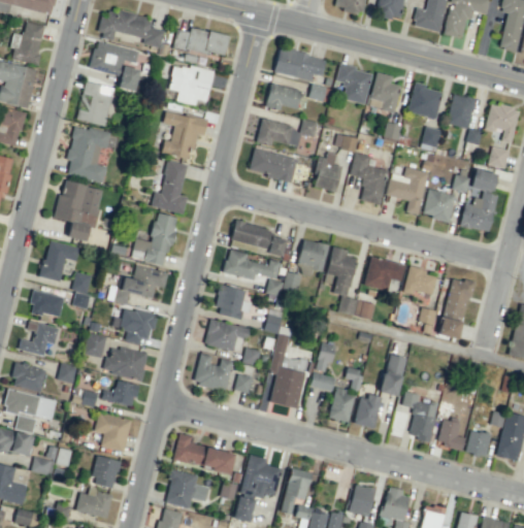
[(0,0),(0,2),(54,12),(55,0),(0,0)]
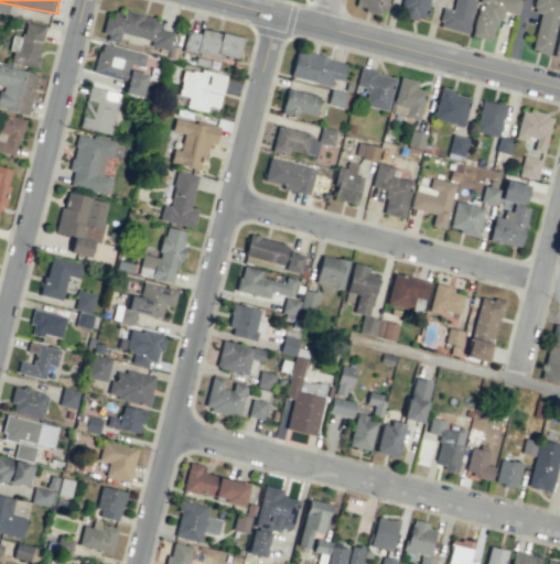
[(358,0),(357,7),(389,13),(391,0),(358,0)]
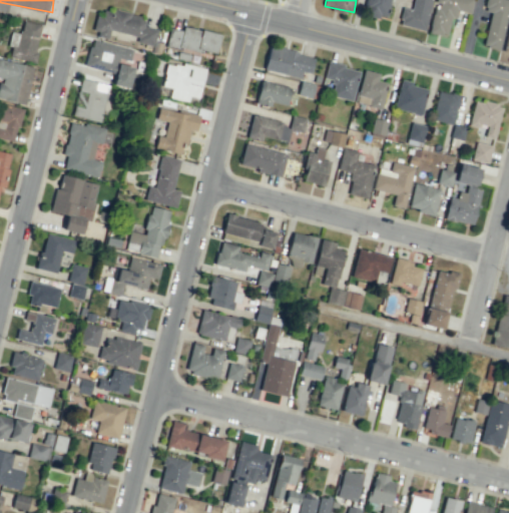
[(389,19),(393,0),(369,0),(366,14),(389,19)]
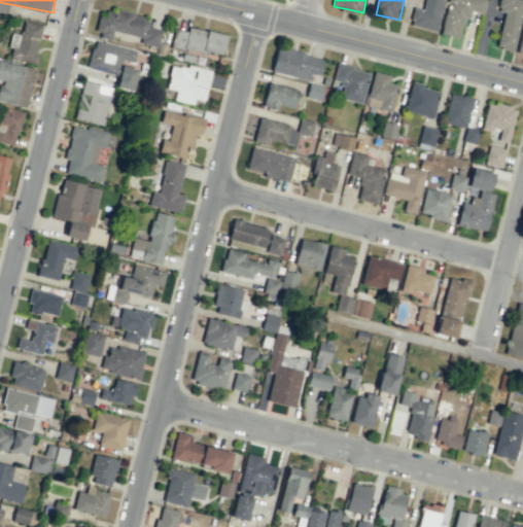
[(446,0),(427,0),(426,9),(417,7),(413,25),(440,31),(446,0)]
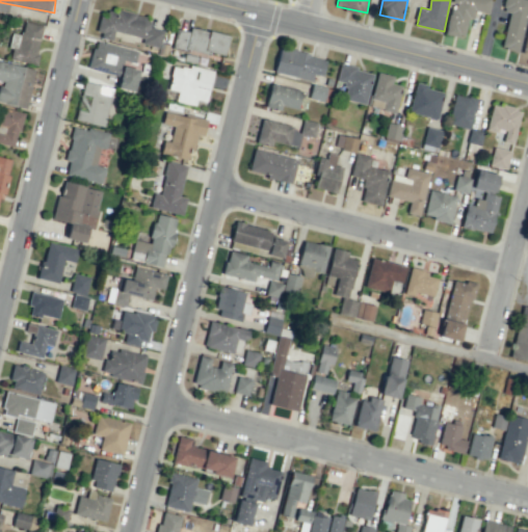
[(494,0),(456,0),(455,7),(453,7),(448,33),(468,38),(474,9),(491,14),(494,0)]
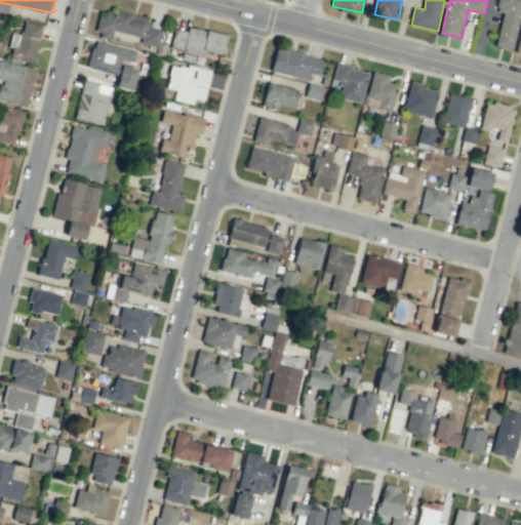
[(497,47),(515,51),(520,25),(520,0),(501,0),(498,11),(505,12),(497,47)]
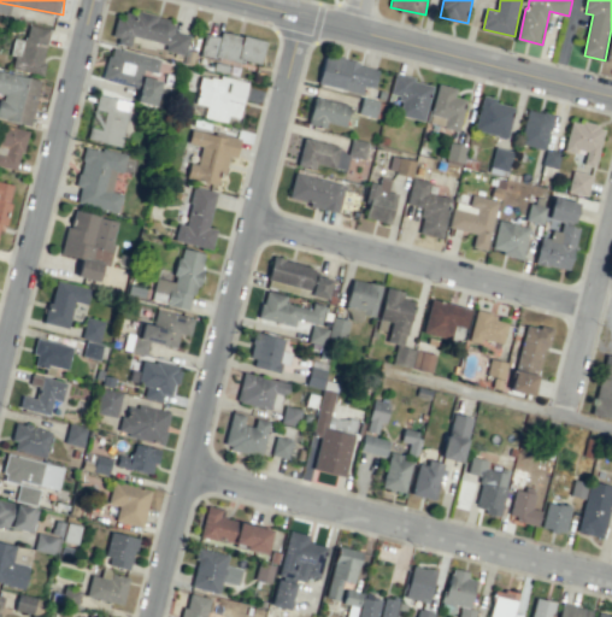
[(188,54),(193,35),(176,31),(178,21),(139,12),(139,15),(123,10),(116,40),(134,45),(135,36),(169,43),(168,51),(188,54)]
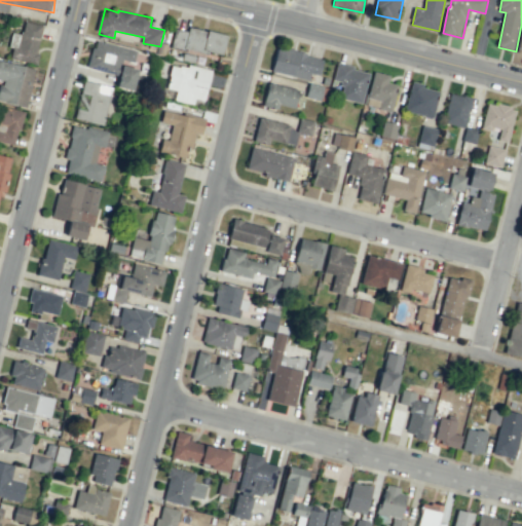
[(14,33),(11,46),(14,47),(12,59),(39,64),(42,53),(39,52),(44,25),(27,22),(24,34),(14,33)]
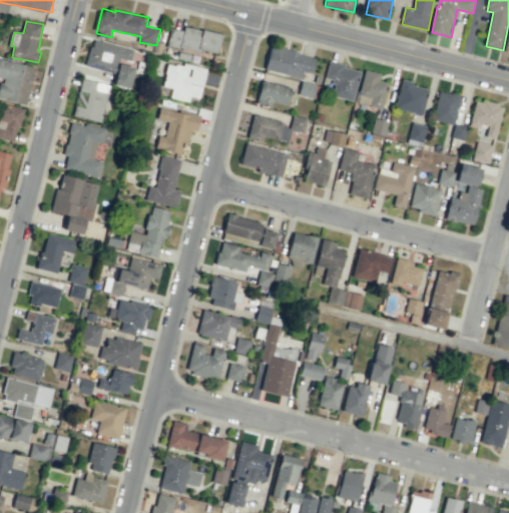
[(223,35),(186,25),(185,30),(173,27),(169,43),(218,55),(223,35)]
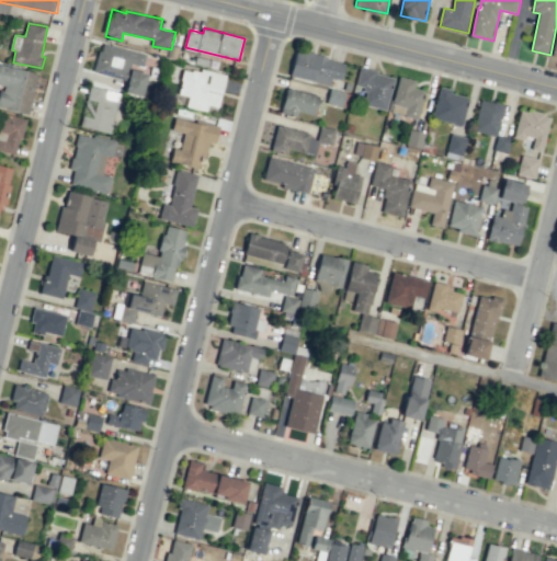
[(148,54),(144,72),(149,73),(144,95),(126,92),(129,80),(125,79),(103,73),(95,71),(101,50),(103,52),(106,43),(148,54)]
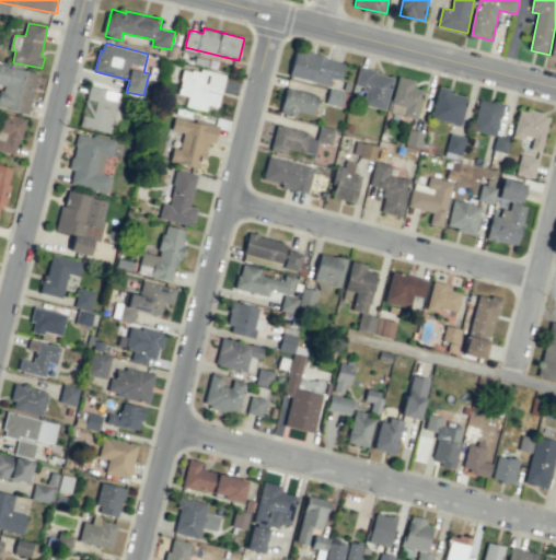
[(292,78),(332,84),(333,78),(344,80),(346,59),(297,51),(292,78)]
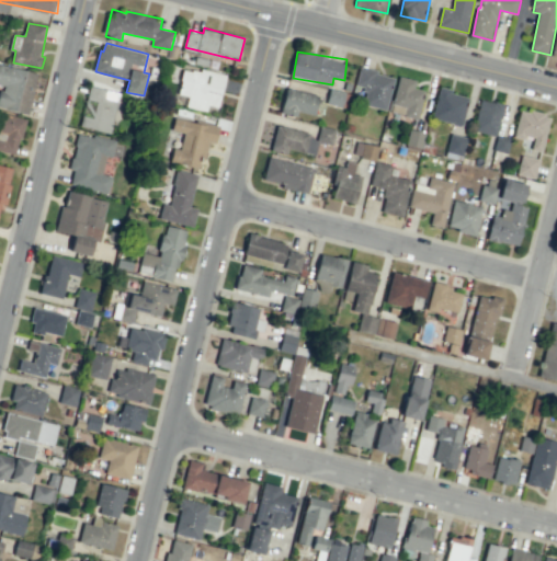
[(0,83),(3,84),(0,100),(0,107),(31,114),(40,72),(0,64),(0,83)]
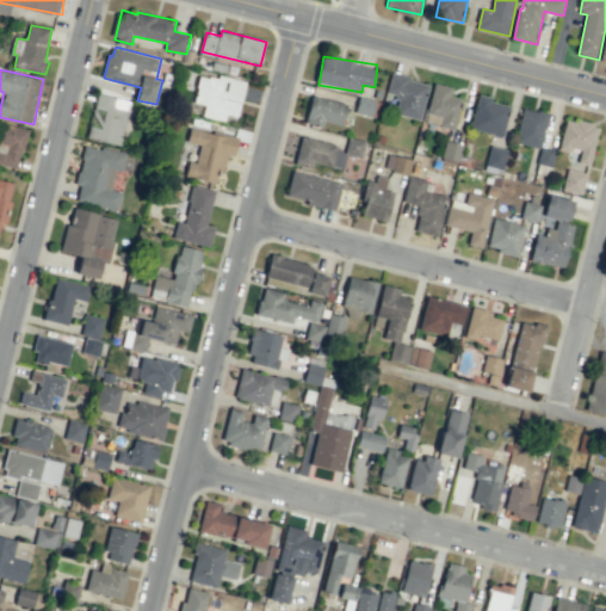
[(424,119),(431,81),(394,74),(390,93),(401,96),(397,113),(424,119)]
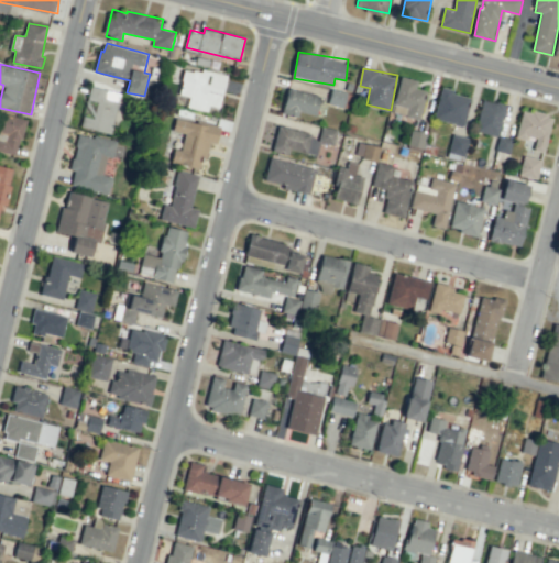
[(228,74),(204,69),(203,73),(186,69),(182,95),(192,97),(189,108),(209,111),(210,105),(221,108),(228,74)]
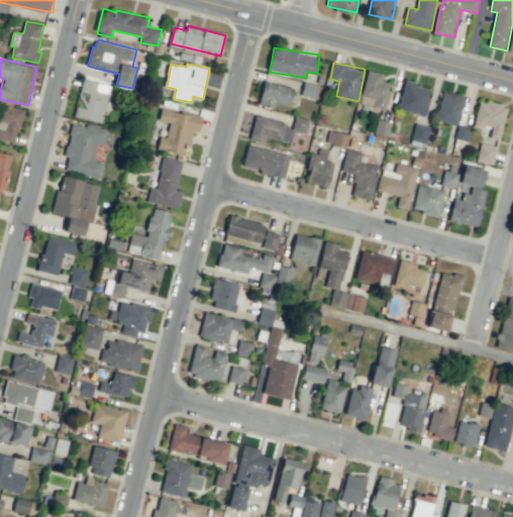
[(385,74),(369,70),(363,96),(375,99),(373,107),(387,110),(393,83),(383,81),(385,74)]
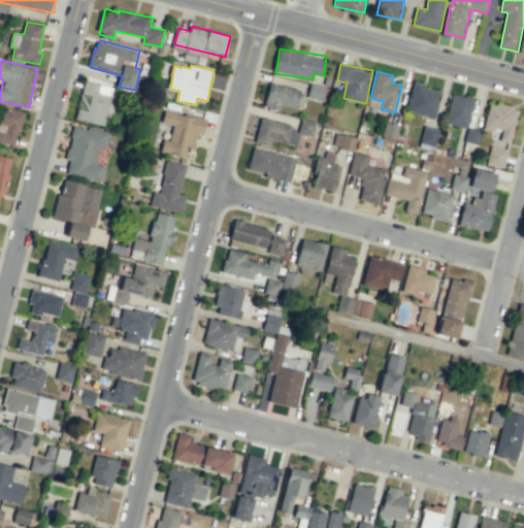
[(107,125),(115,87),(85,81),(78,120),(107,125)]
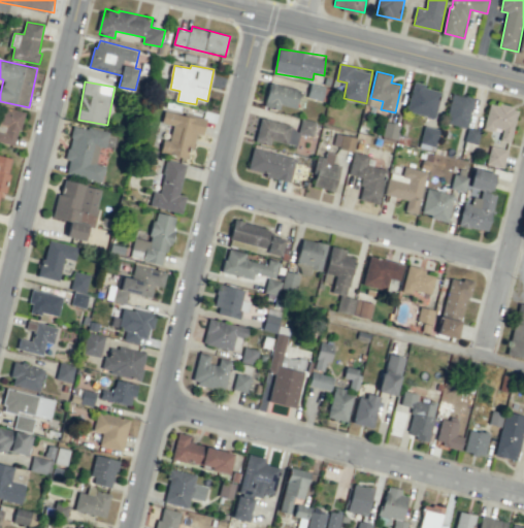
[(298,108),(302,90),(271,83),(266,106),(281,109),(282,104),(298,108)]
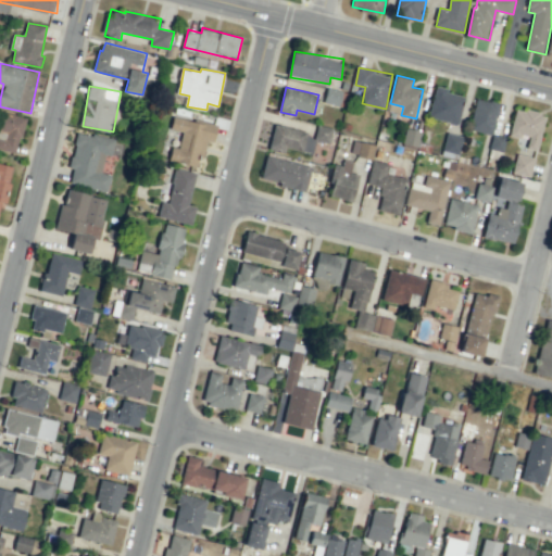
[(348,106),(350,92),(328,88),(326,103),(348,106)]
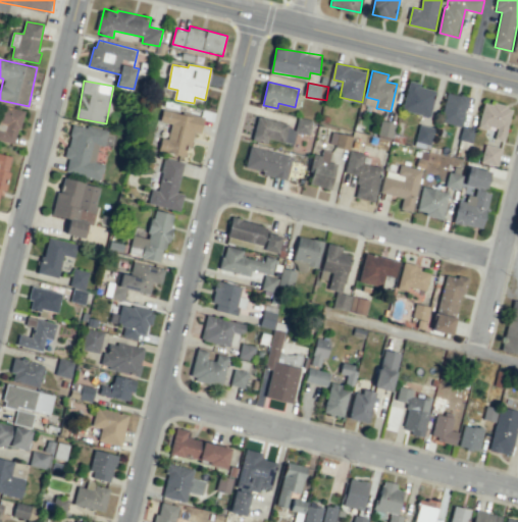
[(432,116),(437,89),(410,83),(404,111),(432,116)]
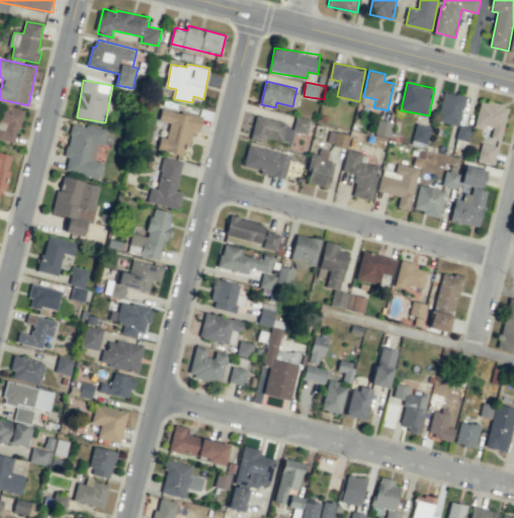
[(466,96),(445,91),(439,120),(460,125),(466,96)]
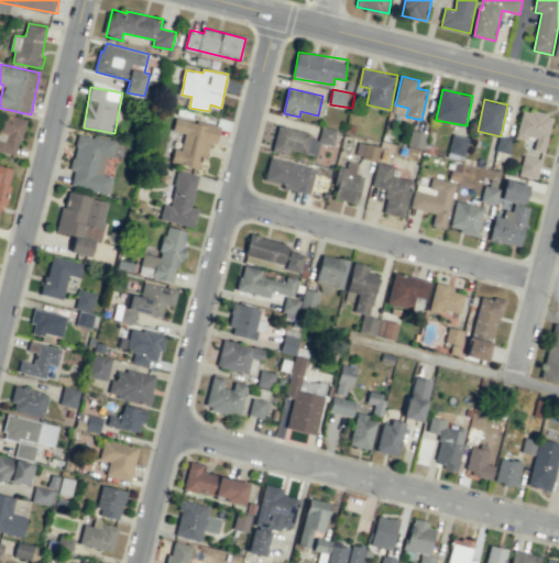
[(547,153),(555,116),(524,109),(518,135),(537,140),(536,150),(547,153)]
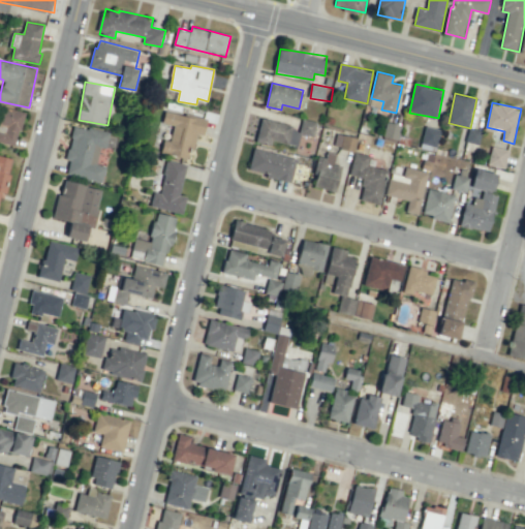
[(0,142),(18,146),(25,113),(3,107),(0,122),(0,142)]
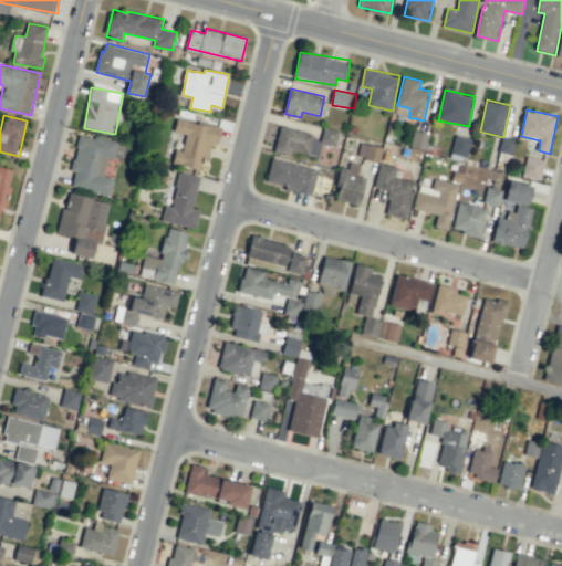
[(203,169),(204,159),(209,160),(211,144),(219,145),(222,126),(178,118),(176,132),(187,134),(184,150),(177,149),(174,164),(203,169)]
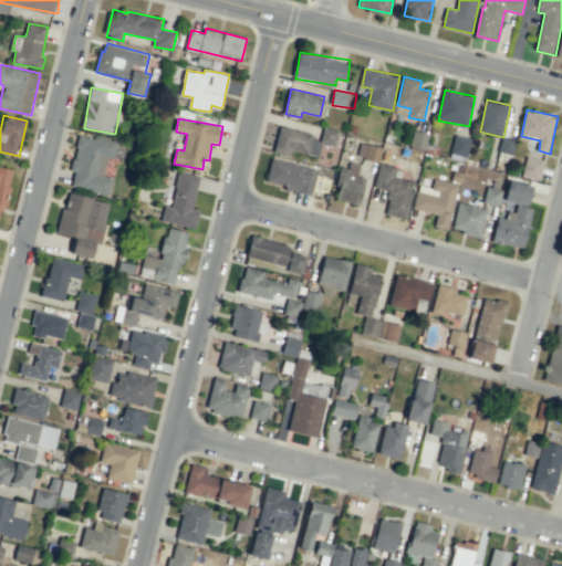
[(293,150),(321,156),(323,143),(339,146),(341,130),(324,127),(323,136),(280,127),(276,152),(292,155),(293,150)]
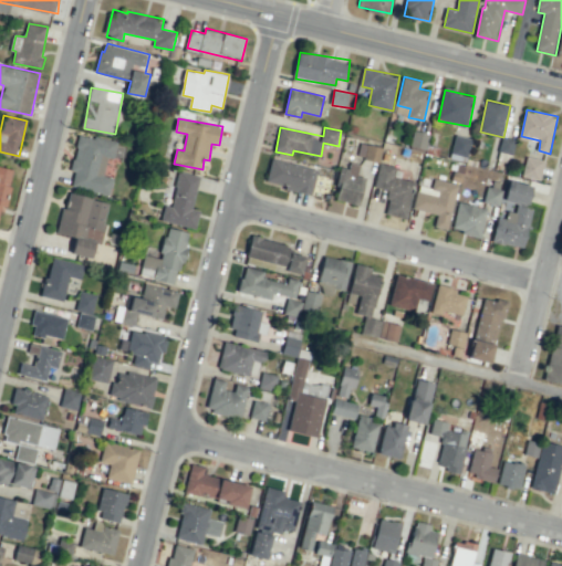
[(428,150),(432,134),(416,130),(413,147),(428,150)]
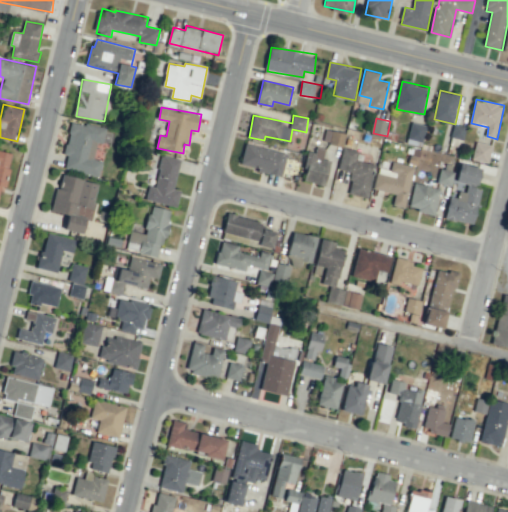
[(100,176),(104,161),(95,159),(98,142),(104,144),(108,128),(73,121),(66,154),(69,155),(66,169),(100,176)]
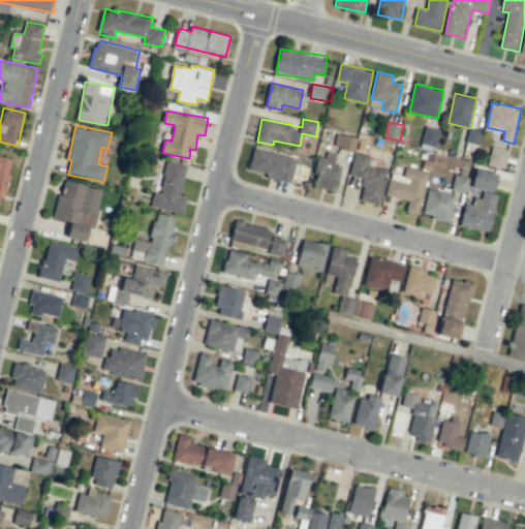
[(422,148),(437,151),(442,129),(427,126),(422,148)]
